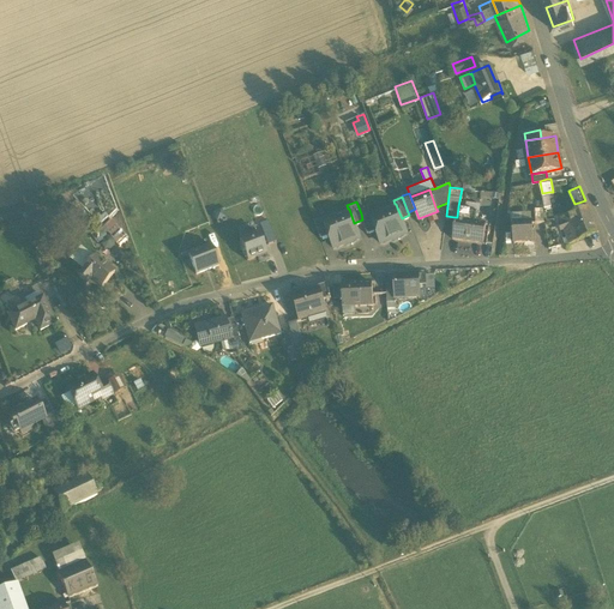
[(395,204),(381,210),(383,213),(397,207),(396,204),(395,204)]
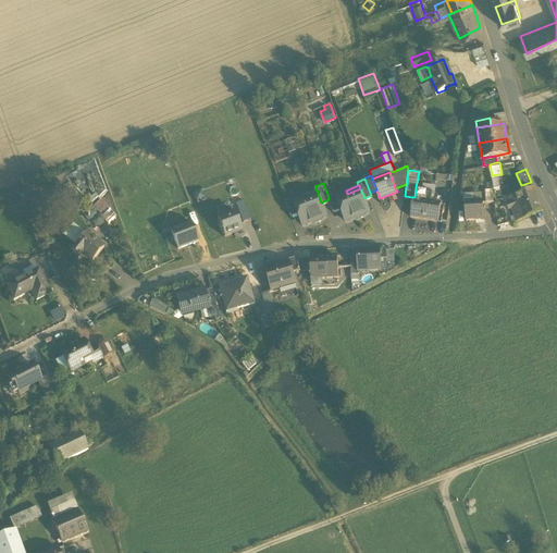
[(494,199),(492,186),(485,187),(485,199),(494,199)]
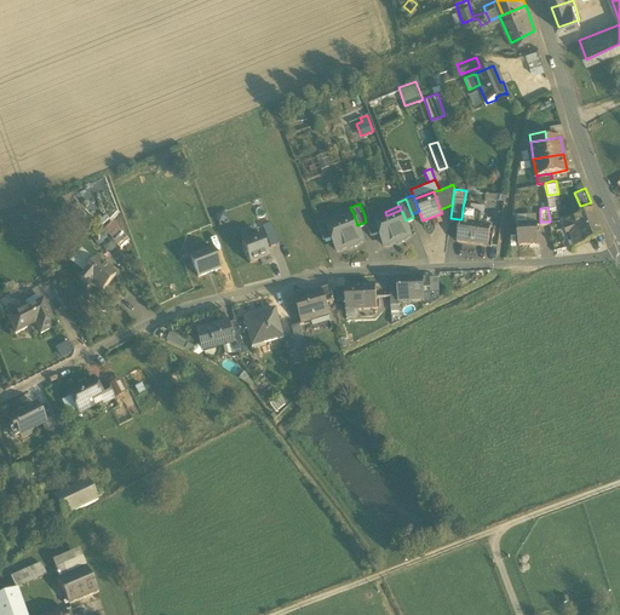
[(564,218),(574,242),(602,231),(593,207),(564,218)]
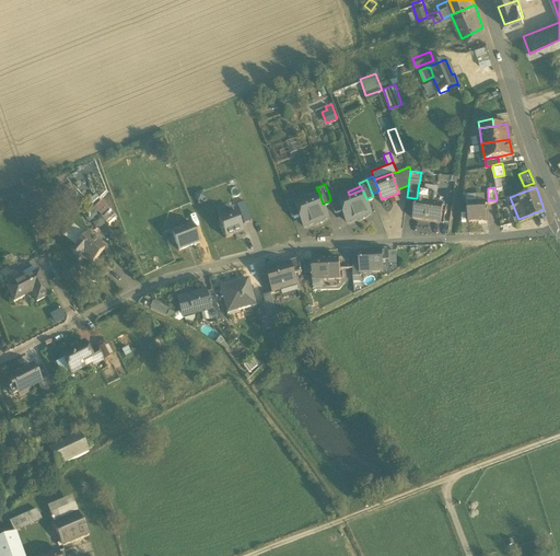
[(418,188),(417,198),(424,199),(433,201),(435,189),(418,188)]
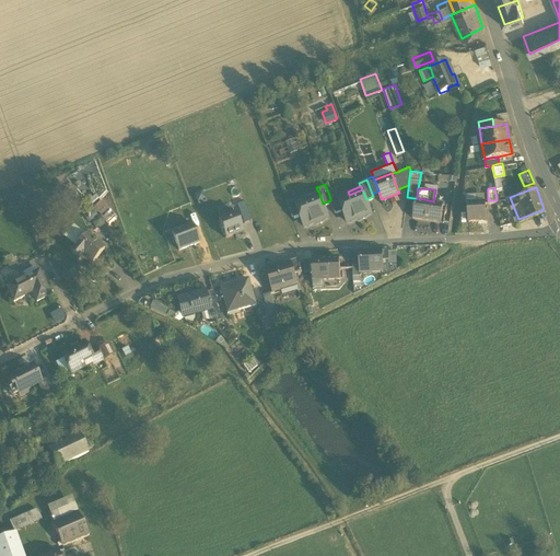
[(342,208),(347,219),(357,216),(358,217),(364,215),(363,212),(371,210),(366,199),(362,189),(349,195),(348,192),(338,195),(342,208)]
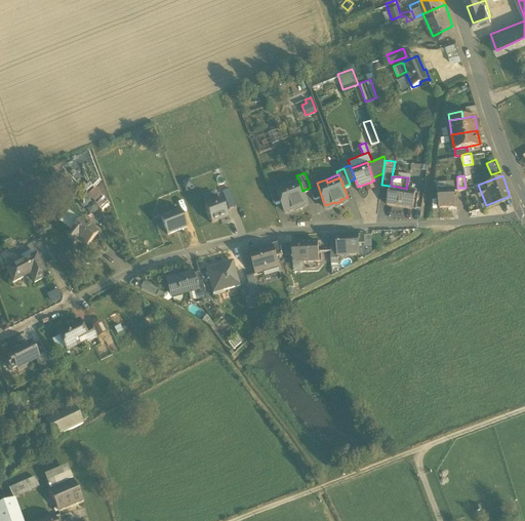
[(297,178),(285,184),(286,187),(299,182),(298,178),(297,178)]
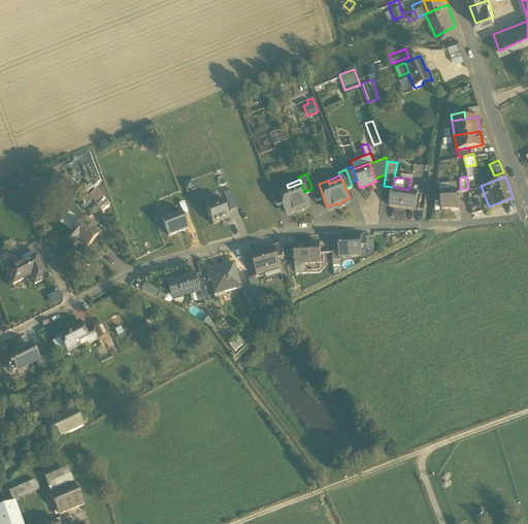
[(440,181),(441,190),(450,189),(449,179),(440,181)]
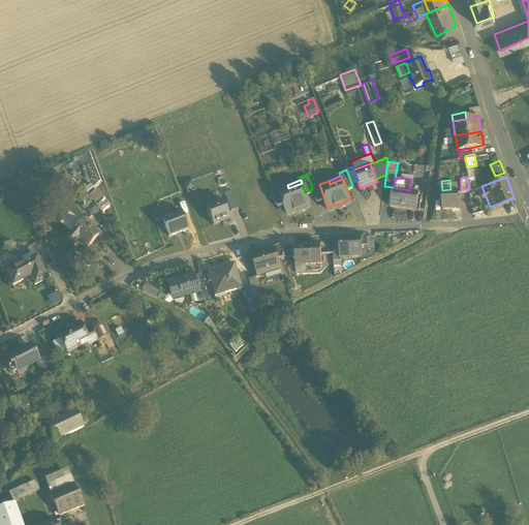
[(458,180),(449,180),(450,189),(459,189),(458,180)]
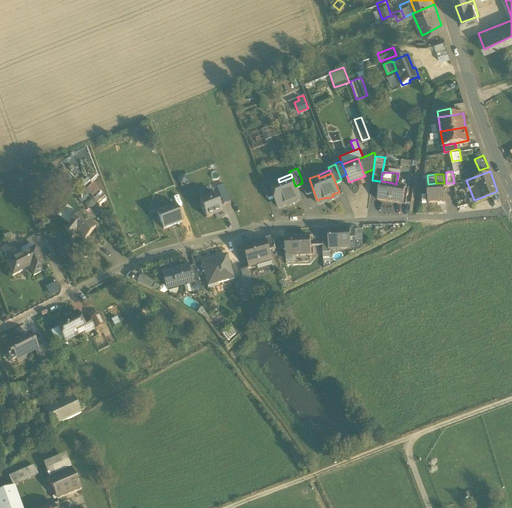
[(308,175),(301,178),(302,183),(306,193),(313,190),(309,178),(308,175)]
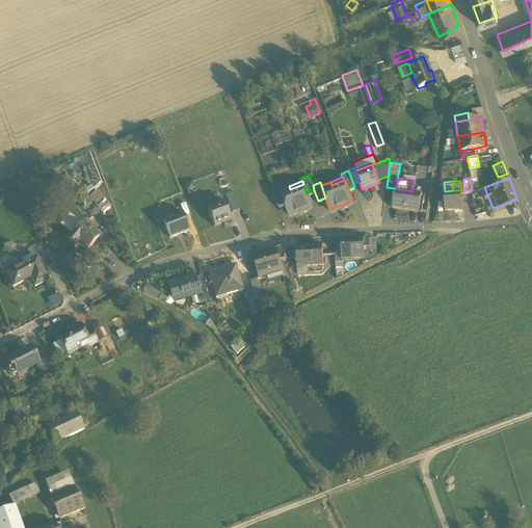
[(285,202),(289,212),(298,209),(299,210),(304,208),(304,206),(311,204),(307,193),(303,184),(290,189),(289,186),(281,189),(280,189),(285,202)]
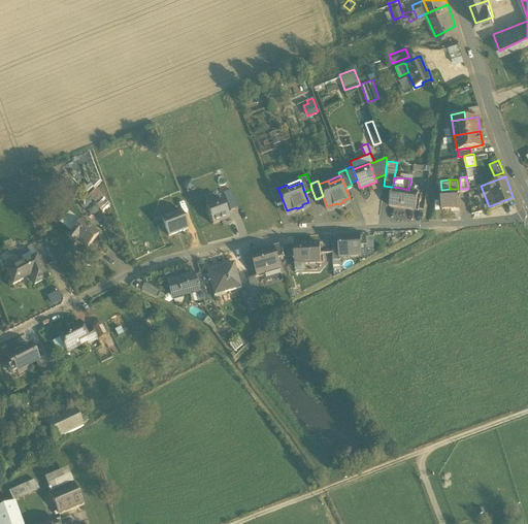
[(270,188),(275,202),(283,200),(277,188),(278,188),(277,185),(270,188)]
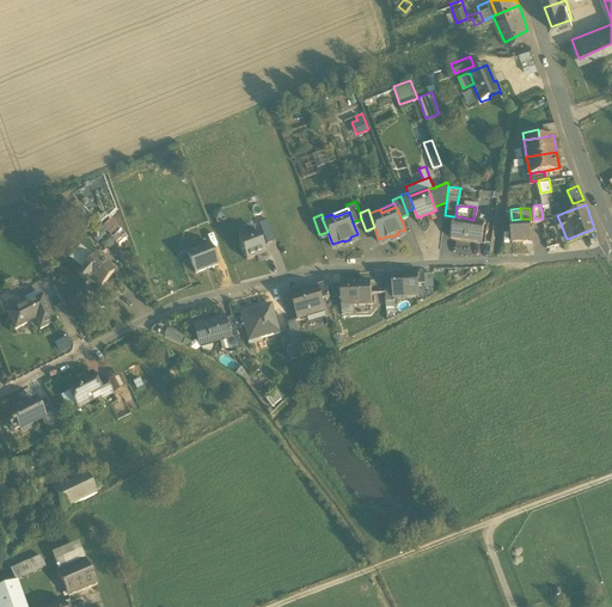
[(108,231),(116,222),(110,215),(101,224),(108,231)]
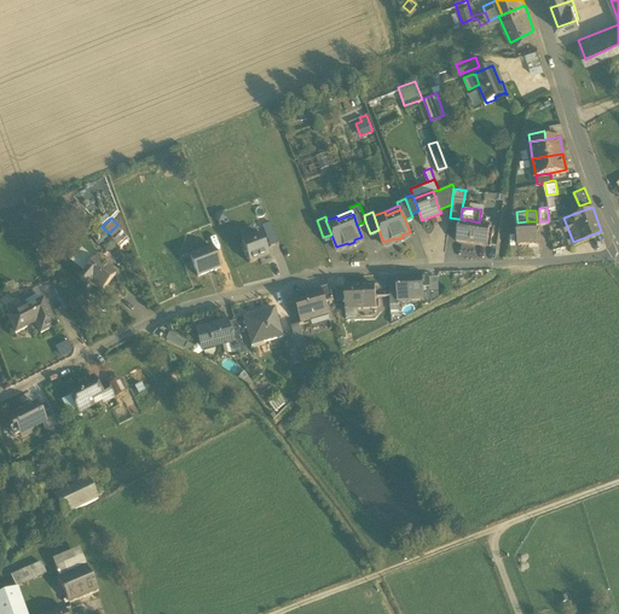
[(261,222),(265,230),(273,227),(270,219),(261,222)]
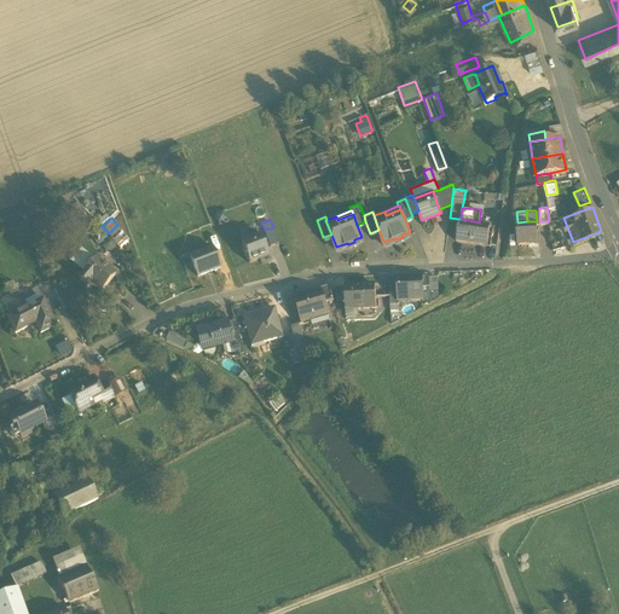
[(456,237),(467,239),(469,220),(461,219),(458,219),(456,237)]
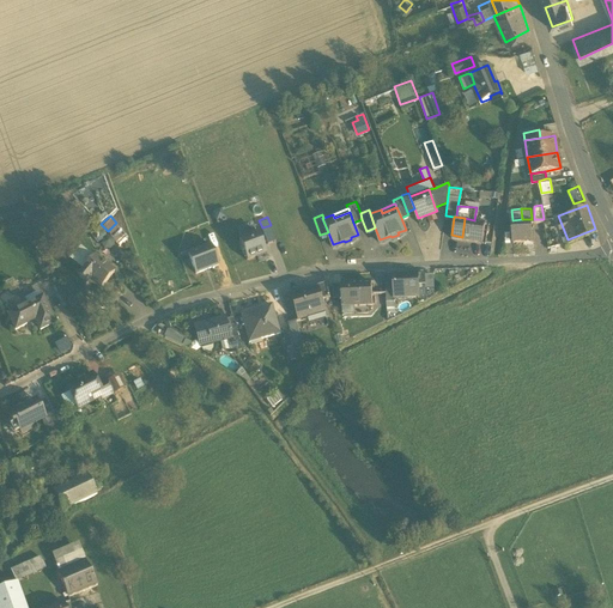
[(474,220),(465,218),(462,237),(483,239),(485,222),(474,220)]
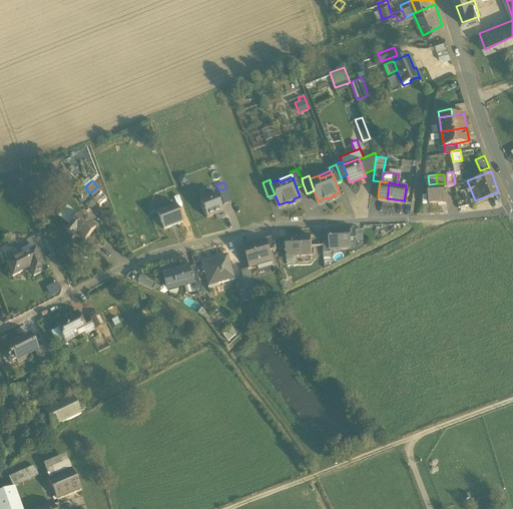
[(429,184),(430,200),(440,199),(440,198),(445,198),(445,183),(437,183),(429,184)]
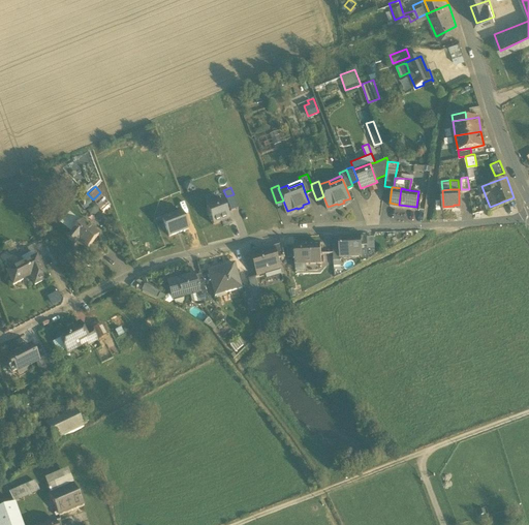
[(93,199),(102,210),(111,203),(100,192),(93,199)]
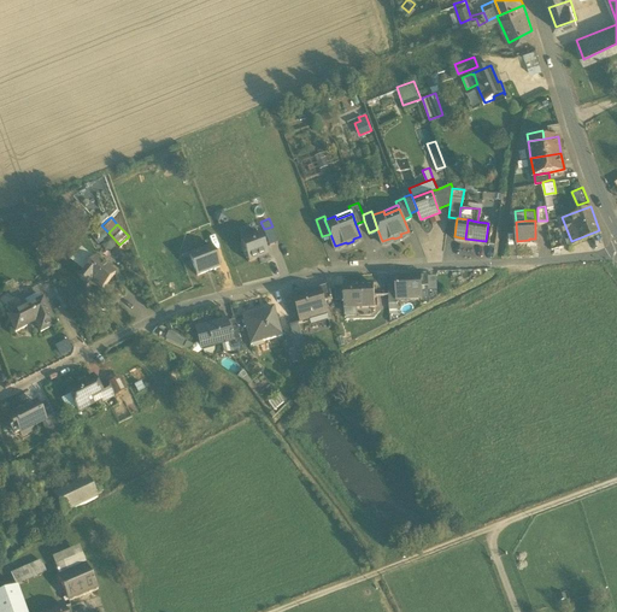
[(241,230),(244,237),(257,233),(253,225),(241,230)]
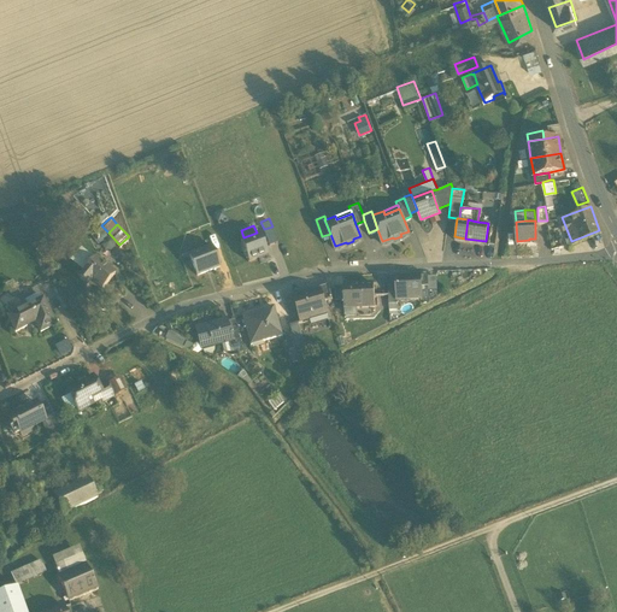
[(264,229),(269,242),(277,239),(272,227),(264,229)]
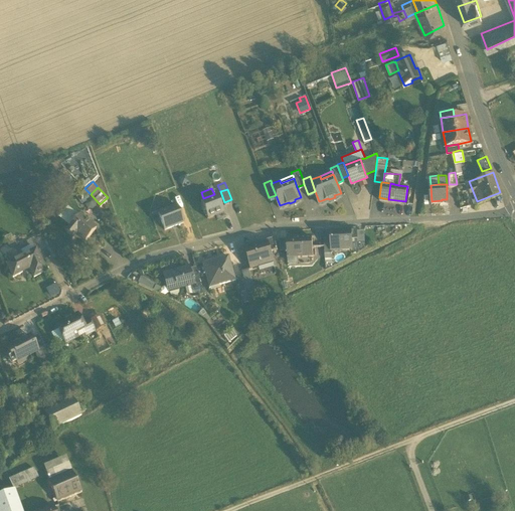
[(81,201),(89,195),(86,191),(78,197),(81,201)]
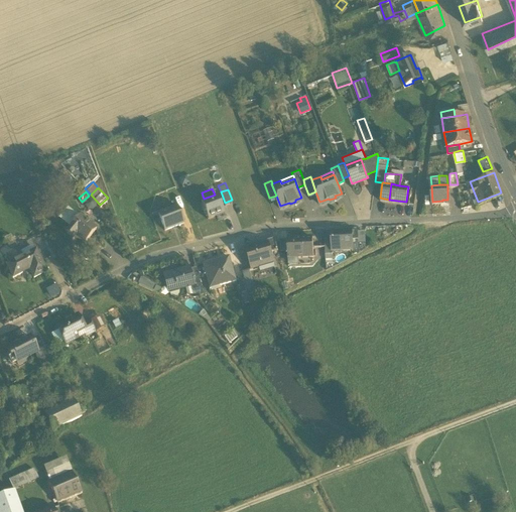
[(201,200),(208,216),(224,210),(217,194),(215,195),(204,199),(201,200)]
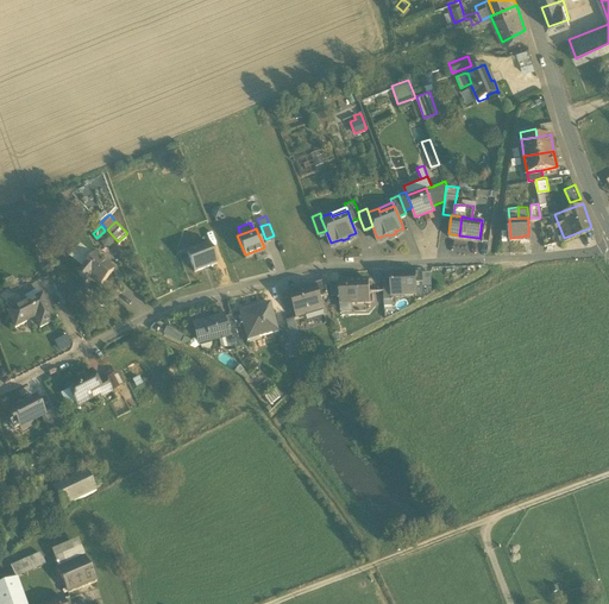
[(211,245),(218,243),(212,230),(206,232),(208,239),(211,245)]
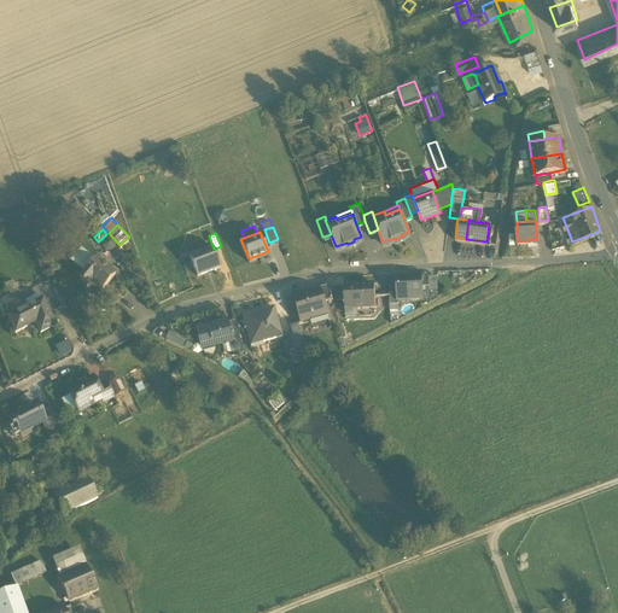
[(83,268),(94,255),(80,243),(69,256),(83,268)]
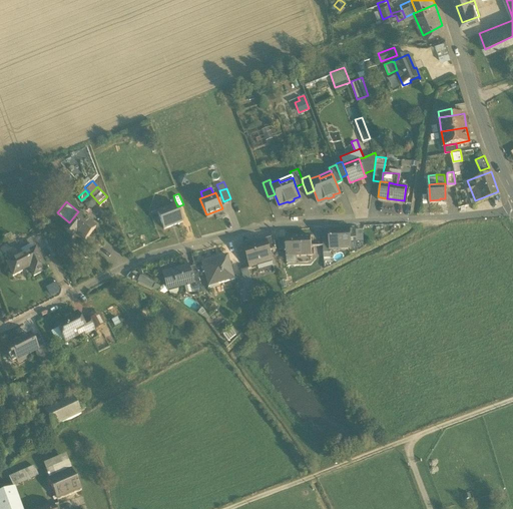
[(175,201),(157,209),(163,226),(182,218),(177,206),(175,201)]
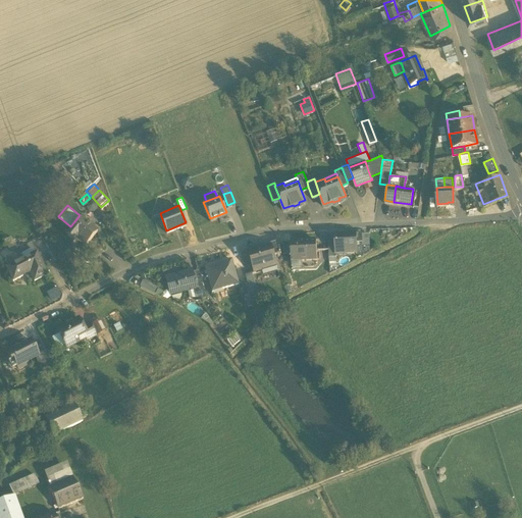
[(76,234),(86,242),(97,229),(81,214),(80,215),(70,226),(65,230),(73,238),(76,234)]
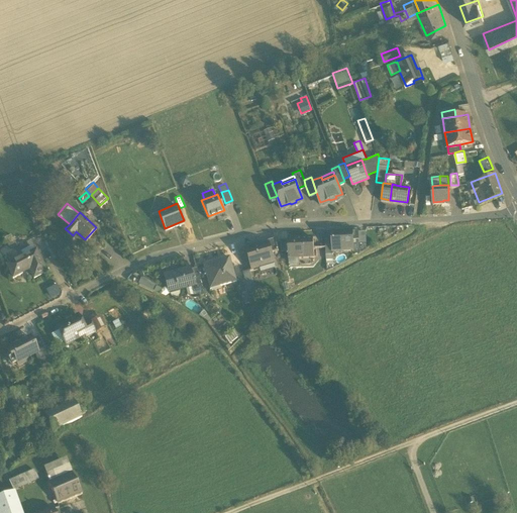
[(332,248),(352,247),(351,237),(351,229),(351,228),(331,229),(332,235),(332,248)]
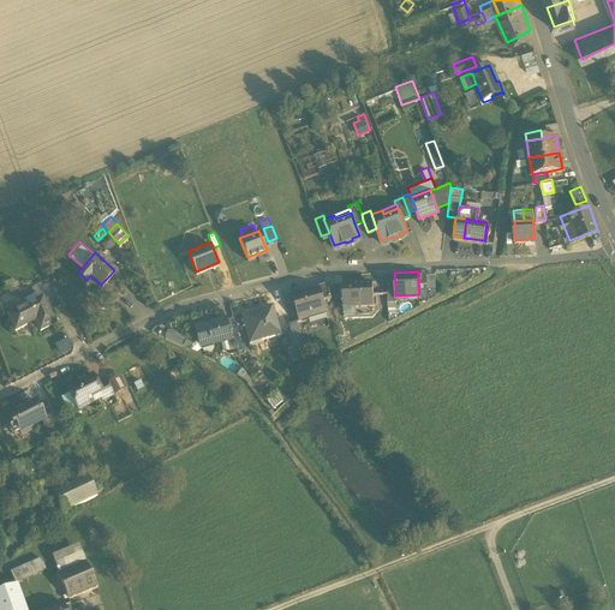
[(318,286),(322,298),(330,295),(327,281),(317,285),(317,286),(318,286)]
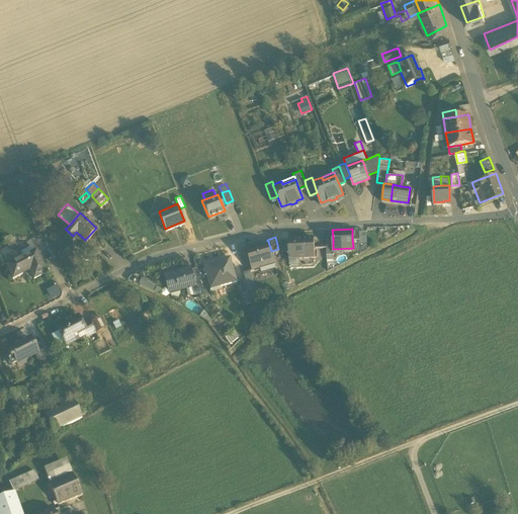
[(288,249),(288,256),(299,256),(314,255),(314,238),(288,239),(288,249)]
